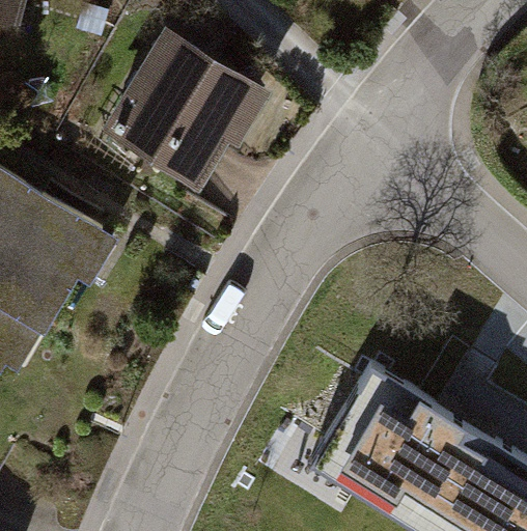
[(25,0),(0,0),(0,18),(20,23),(25,0)]
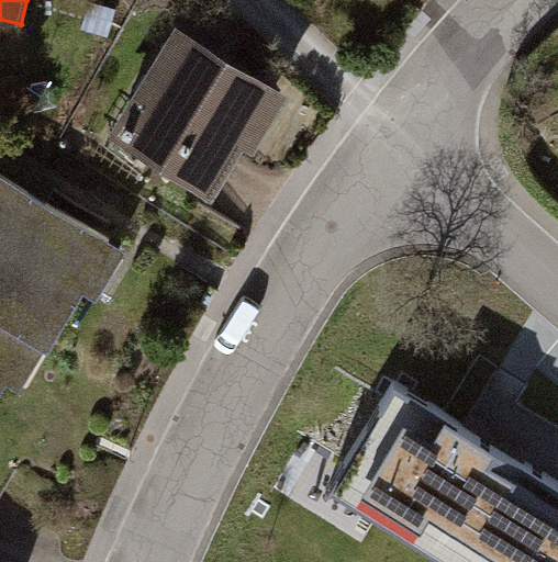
[(288,98),(173,30),(105,143),(222,210),(288,98)]
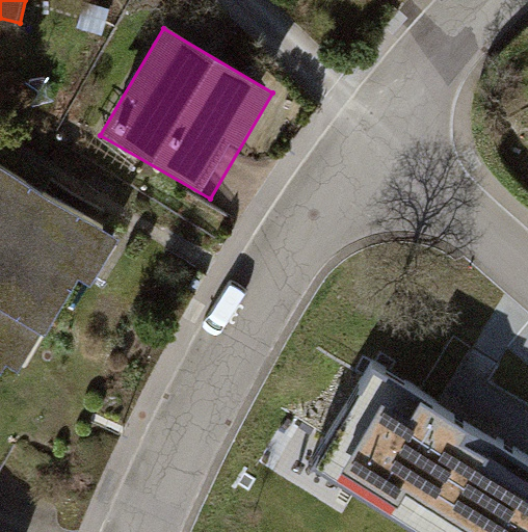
[(115,242),(1,173),(0,174),(0,309),(54,342),(115,242)]
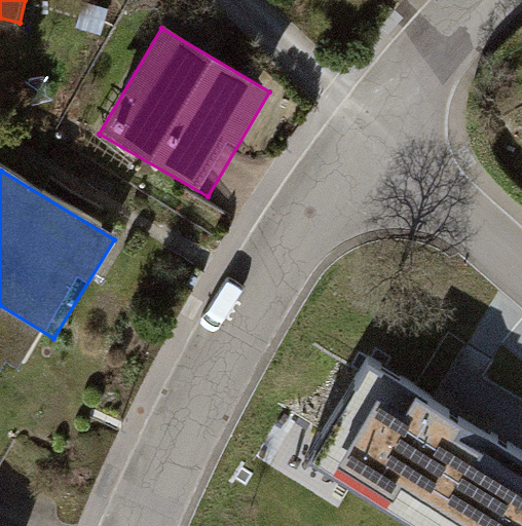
[(24,386),(53,338),(0,305),(0,385),(6,375),(24,386)]
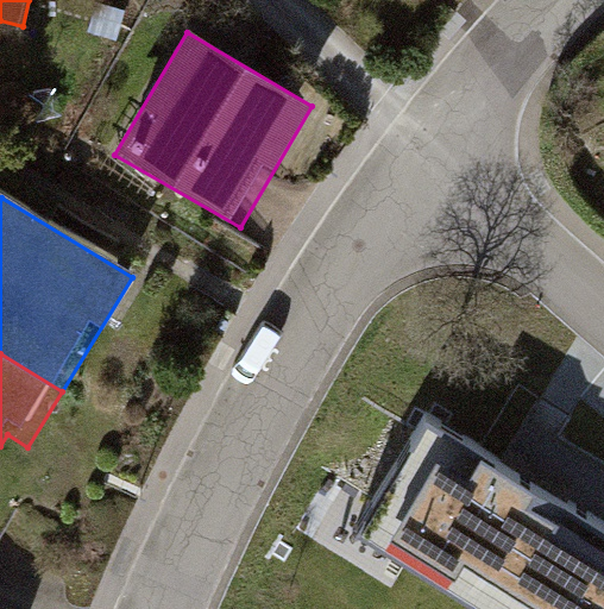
[(603,608),(603,520),(422,410),(353,525),(492,608),(603,608)]
